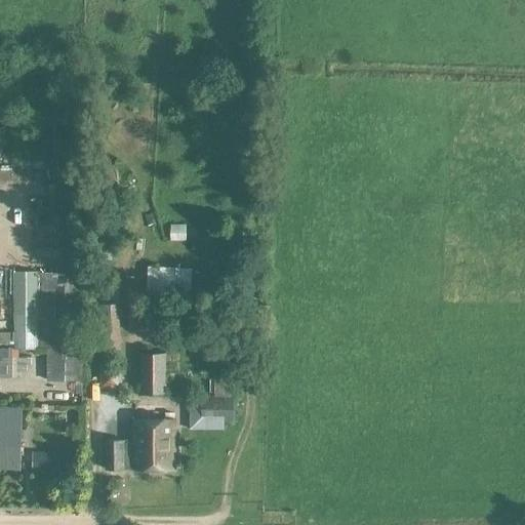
[(0,172),(15,174),(16,161),(0,159),(0,172)]
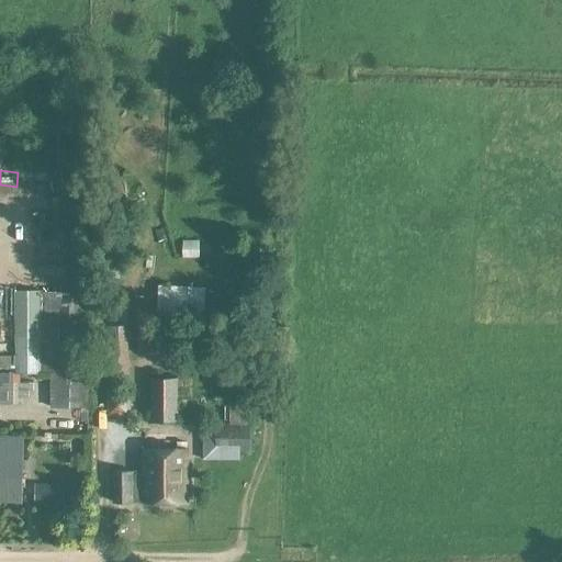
[(11,364),(37,366),(38,285),(12,284),(11,364)]
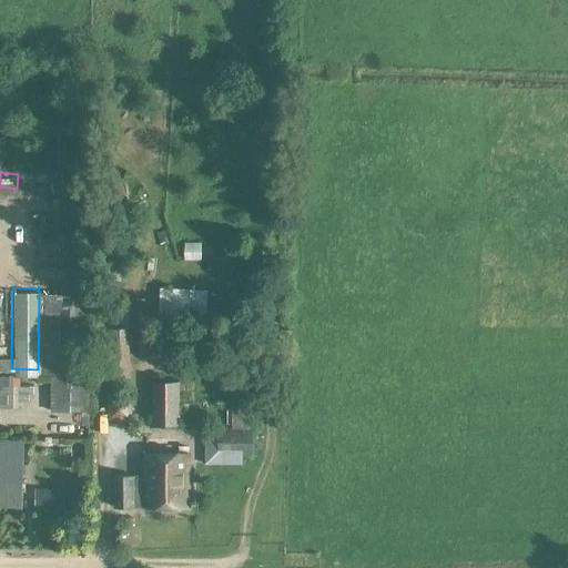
[(160,318),(206,323),(209,292),(162,288),(160,318)]
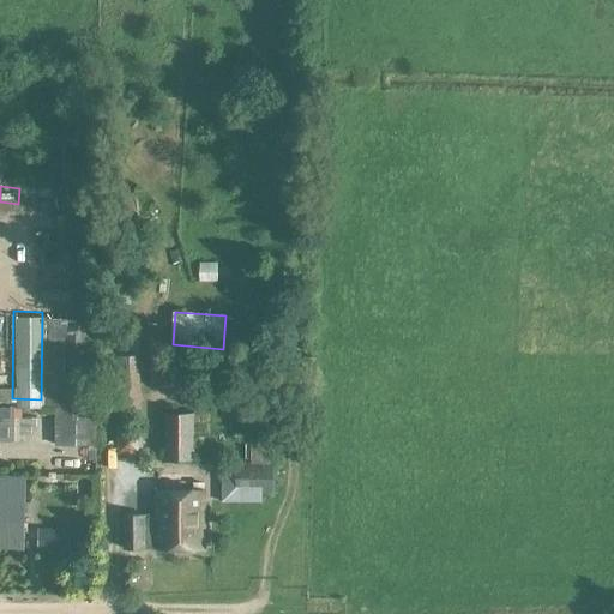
[(97,320),(55,320),(56,446),(97,446),(97,320)]
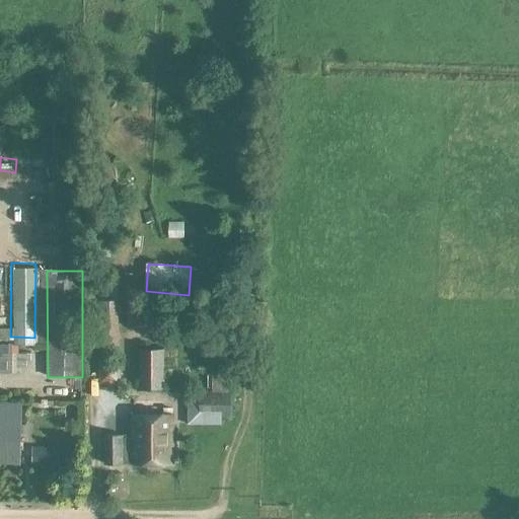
[(119,350),(119,300),(86,300),(86,350),(119,350)]
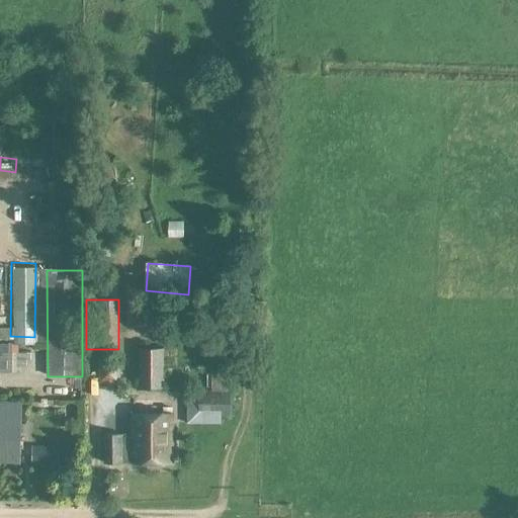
[(178,303),(145,300),(144,319),(177,321),(178,303)]
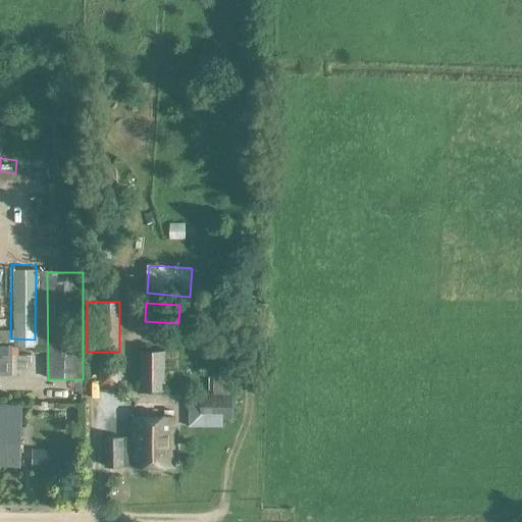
[(0,337),(11,337),(10,325),(0,325),(0,337)]
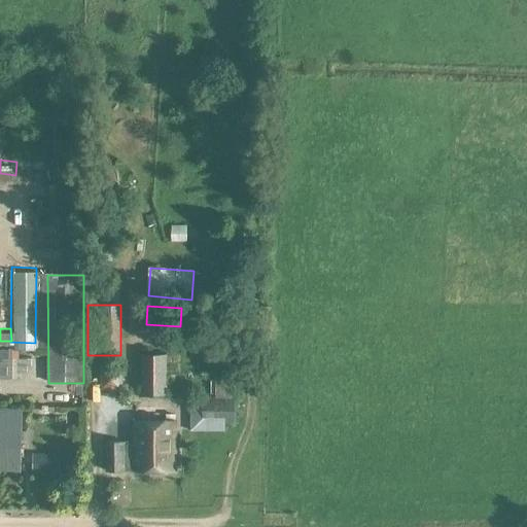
[(168,355),(142,355),(142,396),(169,396),(168,355)]
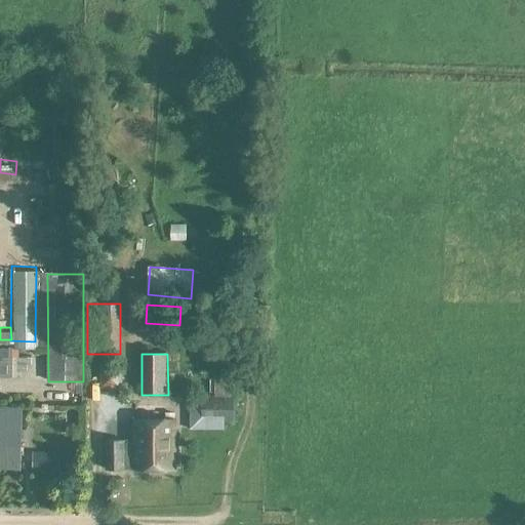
[(13,358),(0,357),(0,377),(12,378),(13,358)]
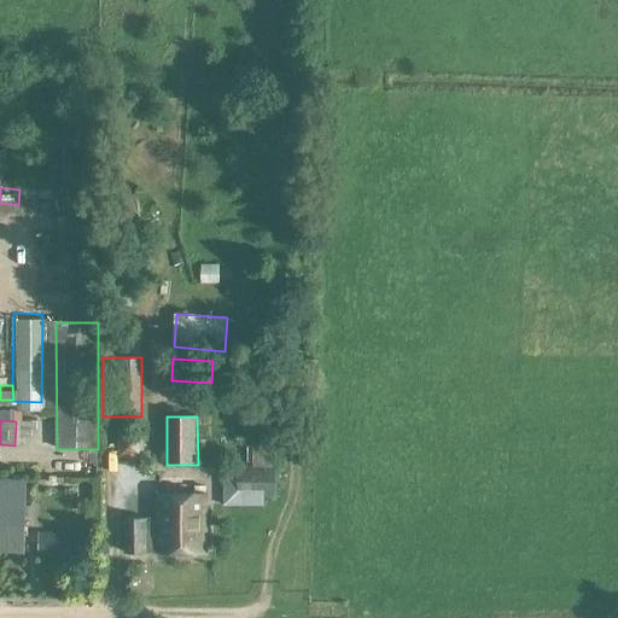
[(118,458),(144,458),(145,433),(143,432),(143,430),(120,429),(118,458)]
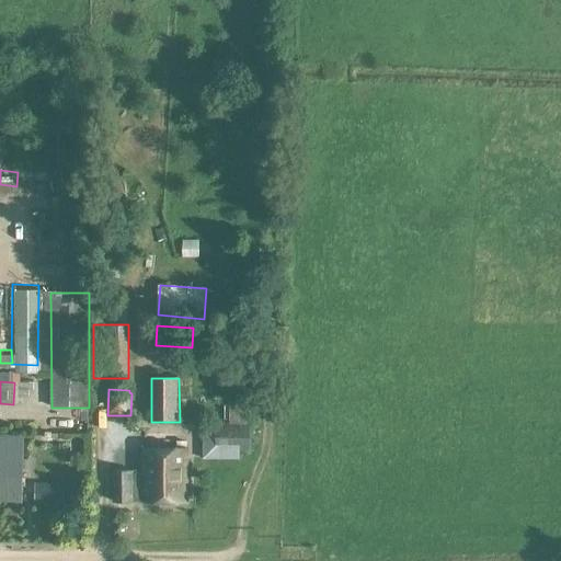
[(22,484),(8,483),(8,458),(23,459),(25,418),(0,416),(0,500),(22,501),(22,484)]
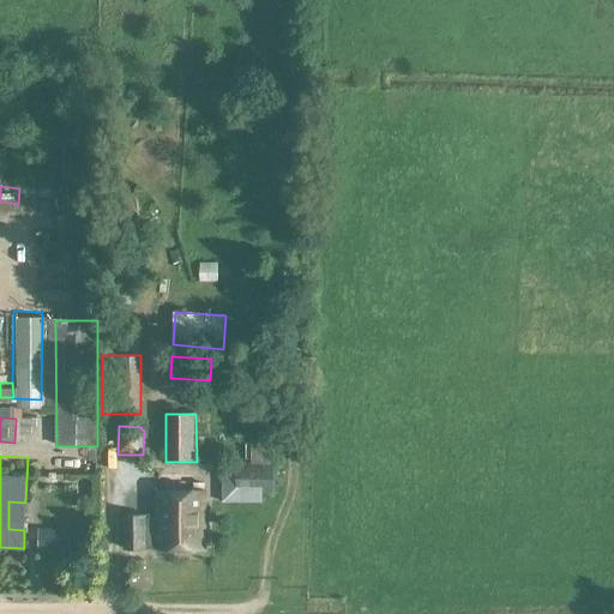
[(236,465),(236,494),(275,494),(276,465),(236,465)]
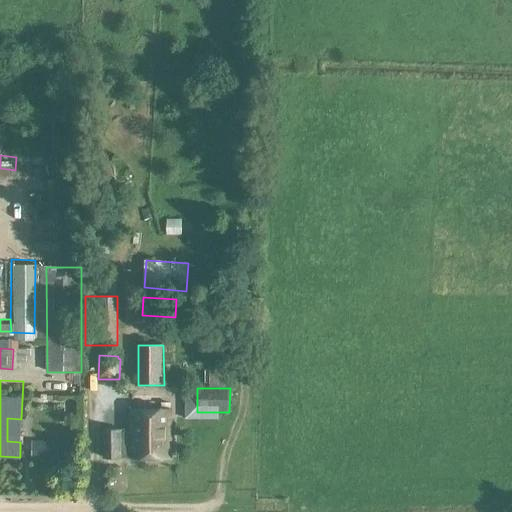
[(122,431),(104,431),(104,458),(171,458),(171,411),(132,411),(132,432),(122,432),(122,431)]
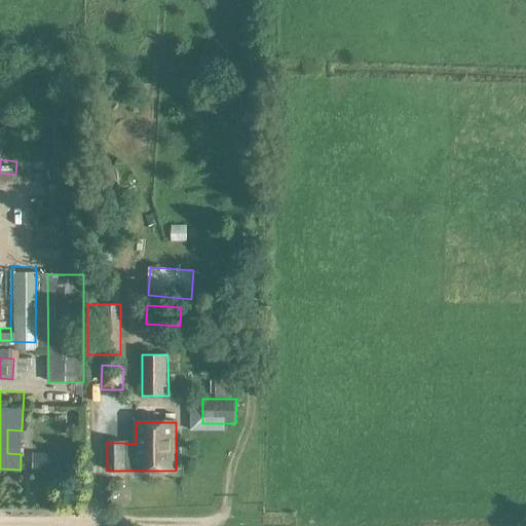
[(50,466),(51,448),(33,447),(32,465),(50,466)]
